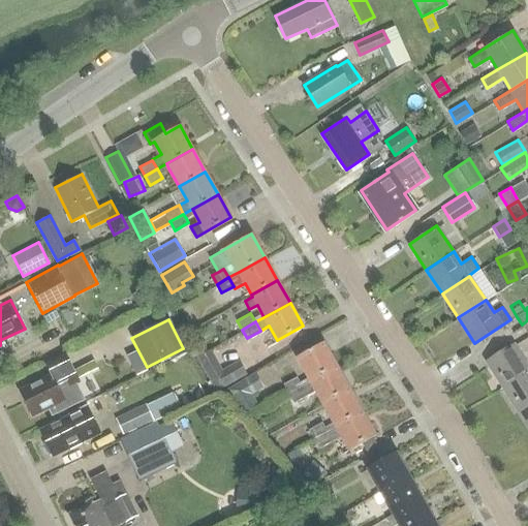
[(337,366),(323,342),(298,357),(310,380),(337,366)]
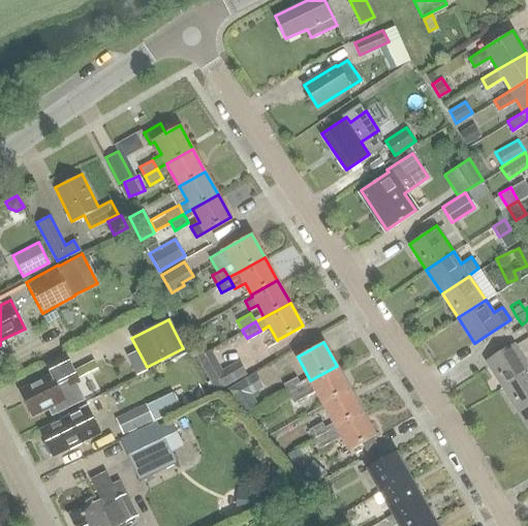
[(527,368),(527,366),(514,343),(486,361),(501,385),(527,368)]
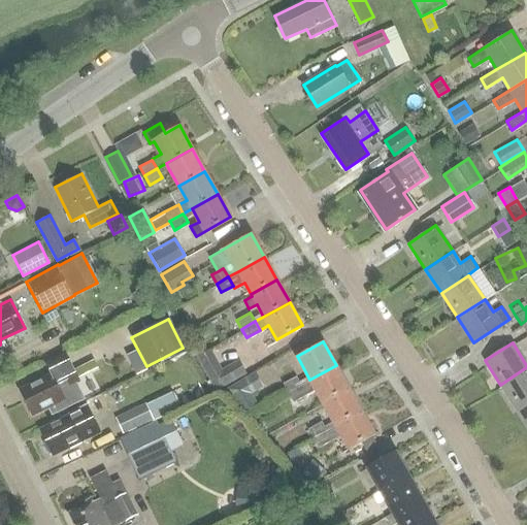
[(216,389),(245,371),(237,358),(222,367),(209,348),(196,356),(216,389)]
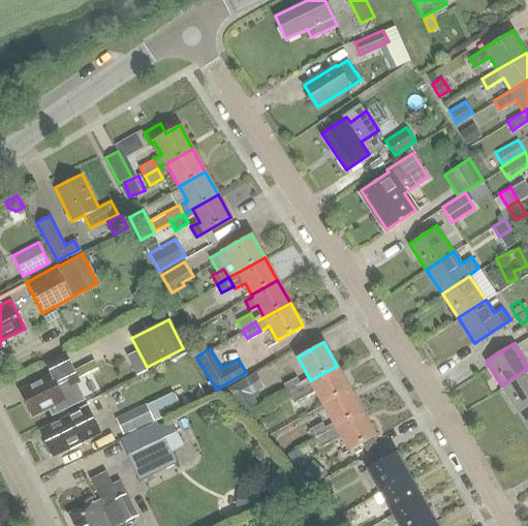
[(52,373),(34,382),(35,384),(21,392),(32,413),(47,406),(52,415),(85,399),(76,382),(79,381),(64,353),(45,363),(52,373)]
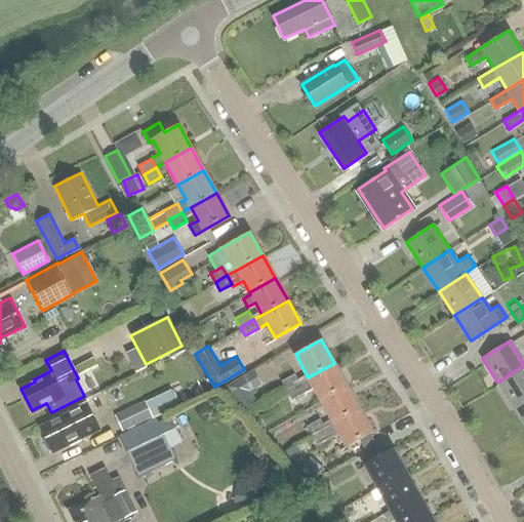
[(82,361),(86,367),(96,362),(93,356),(82,361)]
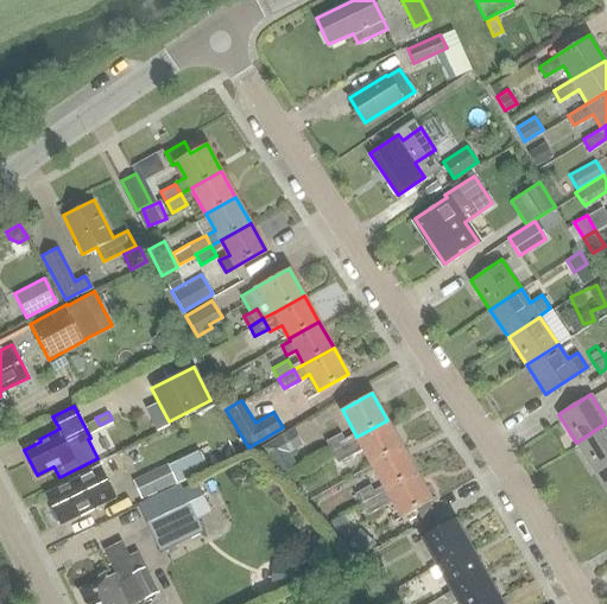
[(371,462),(372,463),(402,446),(387,420),(356,437),(347,443),(353,452),(362,447),(371,462)]
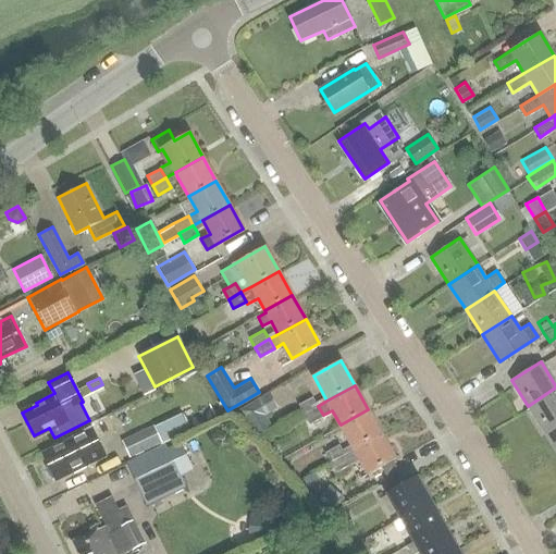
[(555,388),(528,406),(544,433),(555,425),(555,388)]
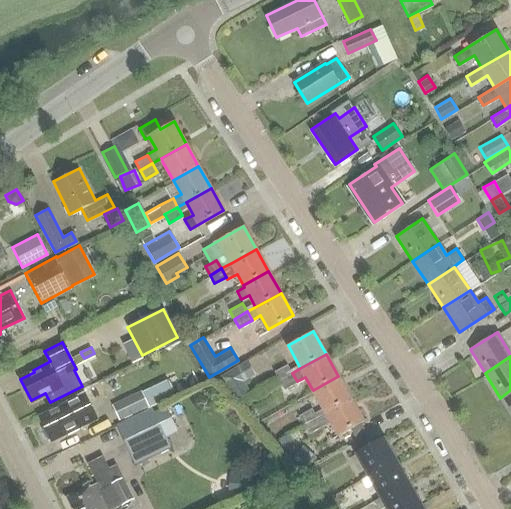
[(220,375),(229,389),(254,374),(245,360),(220,375)]
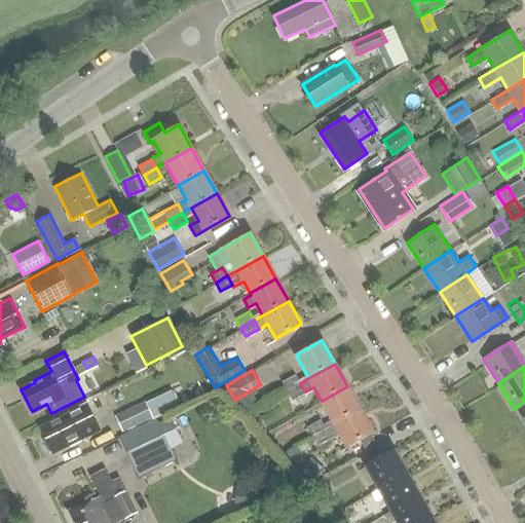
[(300,383),(295,374),(282,381),(287,390),(300,383)]
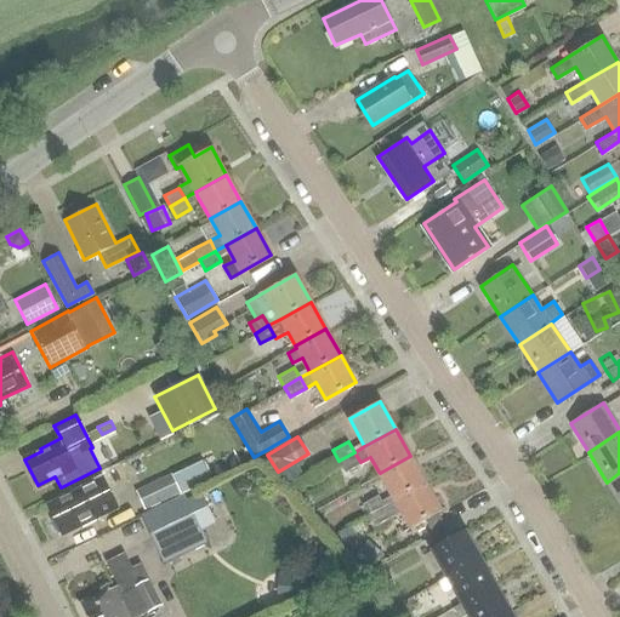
[(360,462),(354,452),(339,461),(345,472),(360,462)]
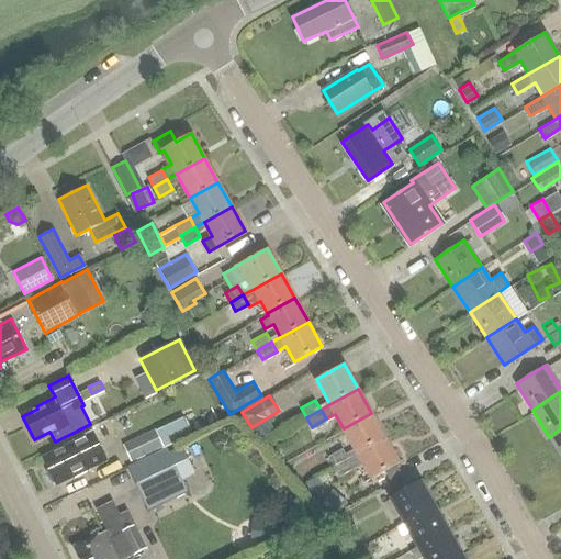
[(182,413),(171,418),(179,435),(190,429),(182,413)]
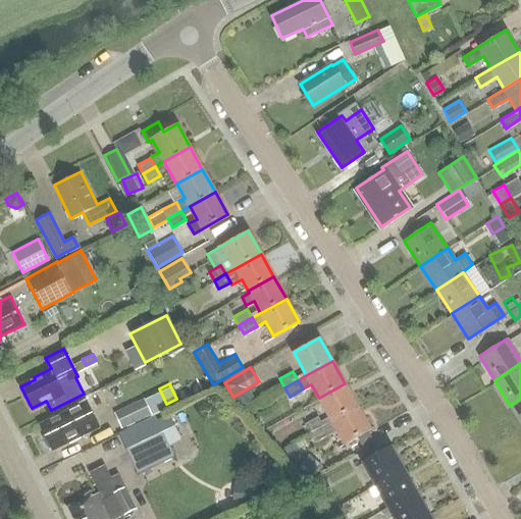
[(357,405),(345,383),(319,398),(319,399),(331,420),(357,405)]
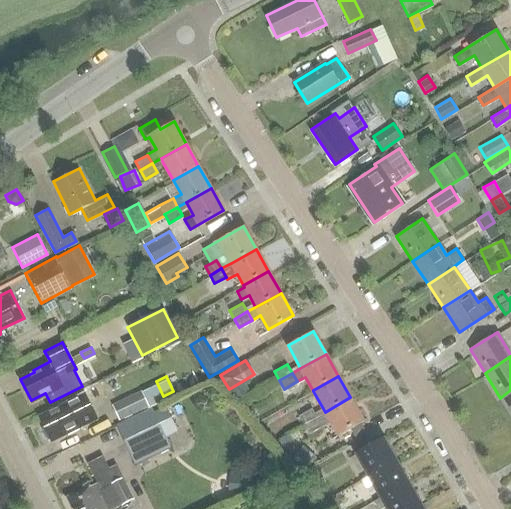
[(111,403),(118,418),(147,404),(140,389),(111,403)]
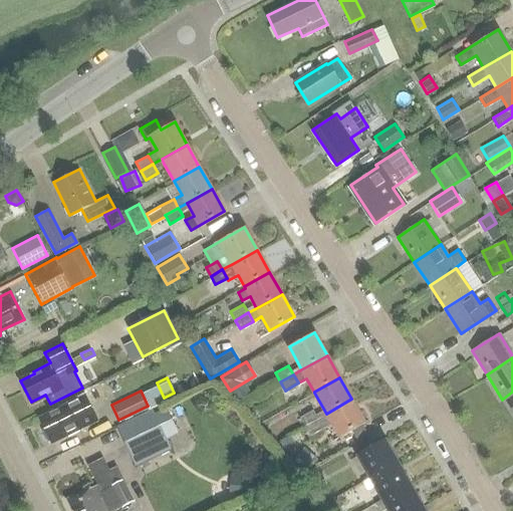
[(512,392),(502,400),(512,417),(512,392)]
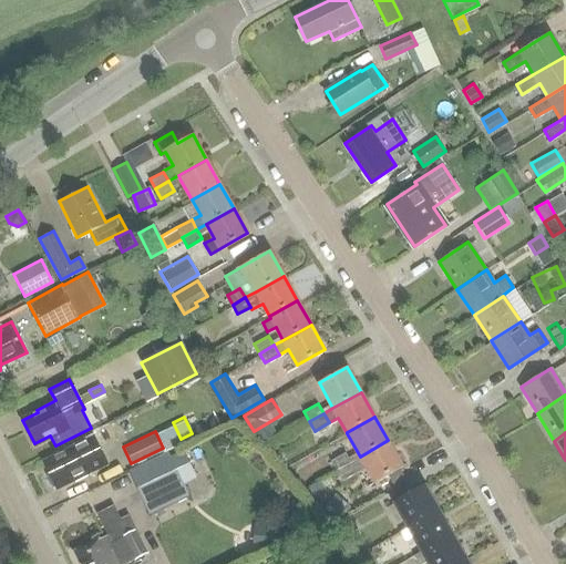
[(62,452),(43,462),(49,473),(48,477),(50,482),(54,483),(55,486),(71,479),(72,481),(89,472),(106,464),(100,451),(92,434),(61,450),(62,452)]
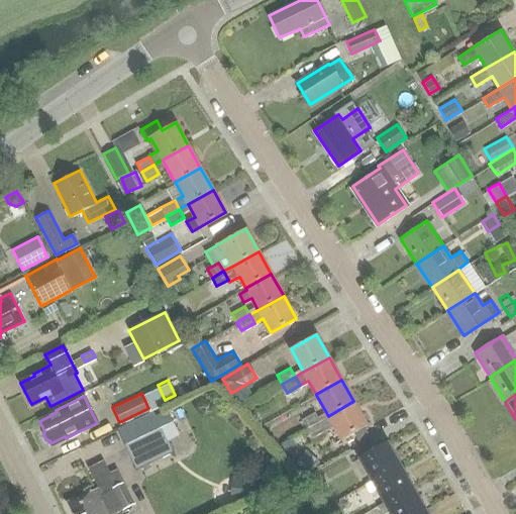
[(324,429),(333,425),(340,438),(367,424),(353,401),(328,416),(319,420),(324,429)]
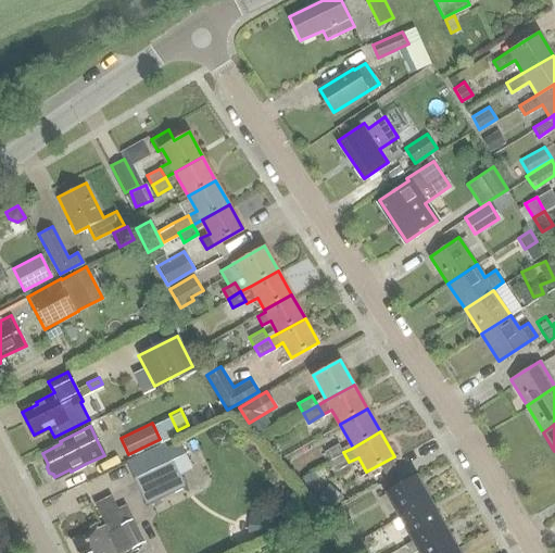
[(125,461),(146,503),(185,485),(178,473),(192,466),(178,439),(165,445),(164,442),(125,461)]
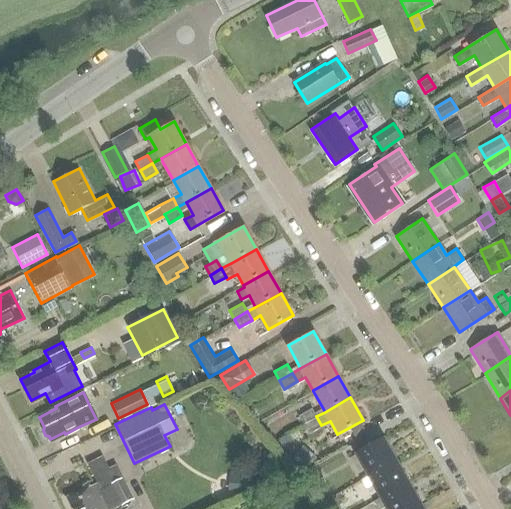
[(314,413),(312,408),(299,415),(304,423),(316,416),(314,413)]
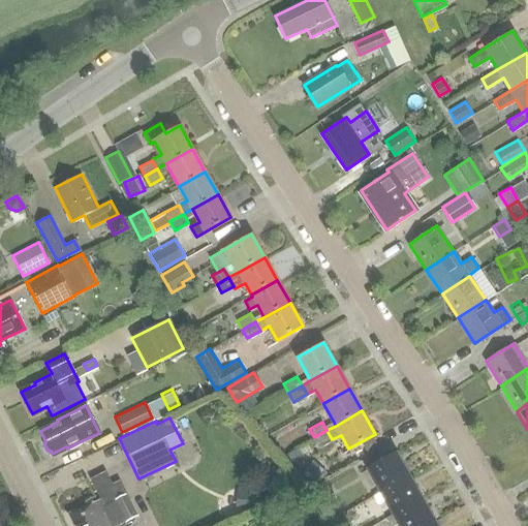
[(327,430),(314,437),(315,439),(319,446),(332,439),(327,430)]
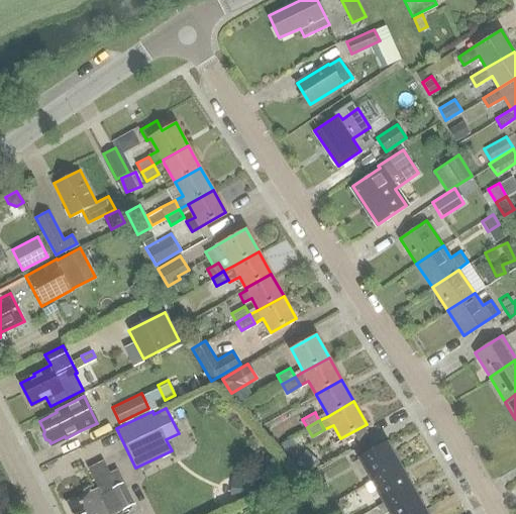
[(280,442),(285,450),(295,444),(290,436),(280,442)]
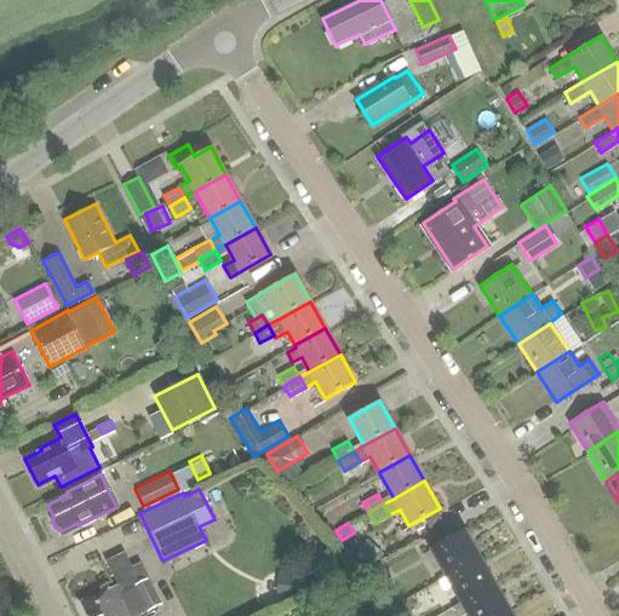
[(429,547),(445,575),(480,556),(464,528),(429,547)]
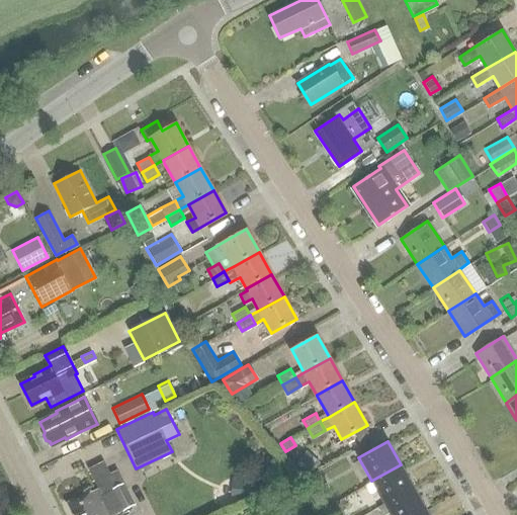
[(306,450),(295,461),(308,473),(318,461),(306,450)]
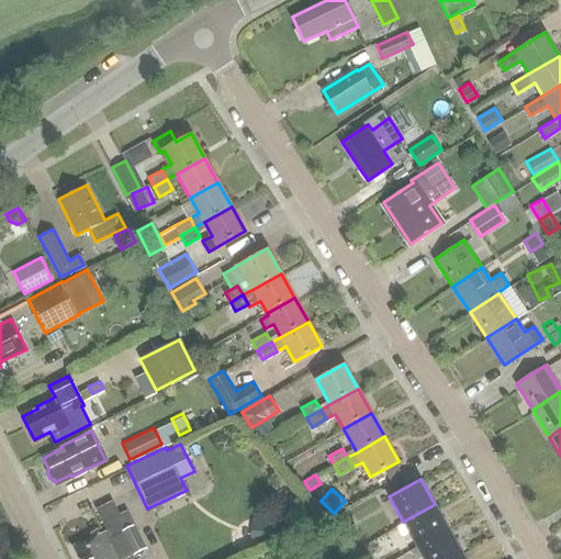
[(435,504),(403,522),(416,546),(448,528),(435,504)]
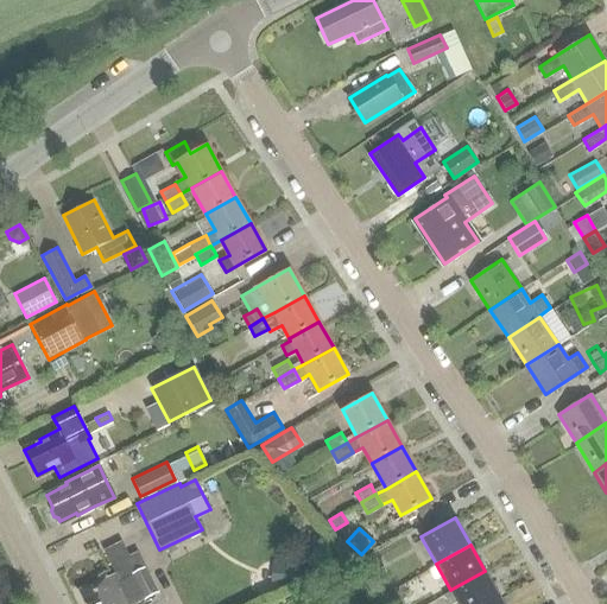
[(286,560),(272,559),(271,579),(285,580),(286,560)]
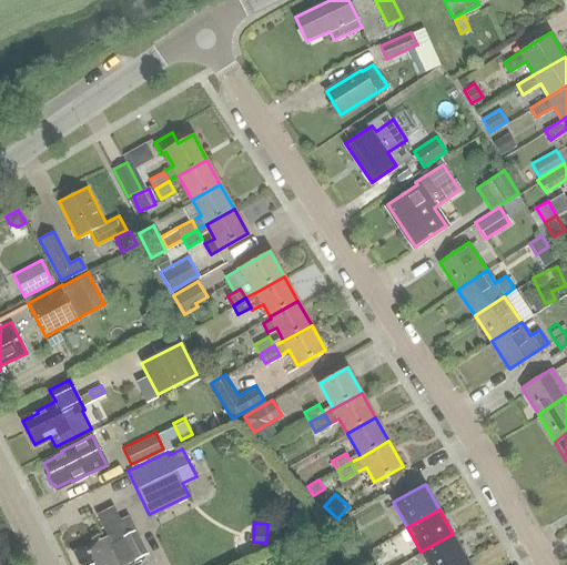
[(347,534),(357,555),(368,550),(358,528),(347,534)]
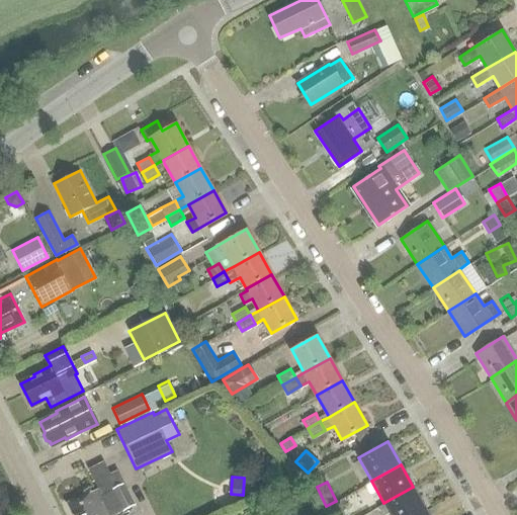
[(113,514),(135,503),(123,483),(103,494),(99,487),(89,492),(68,503),(74,514),(113,514)]
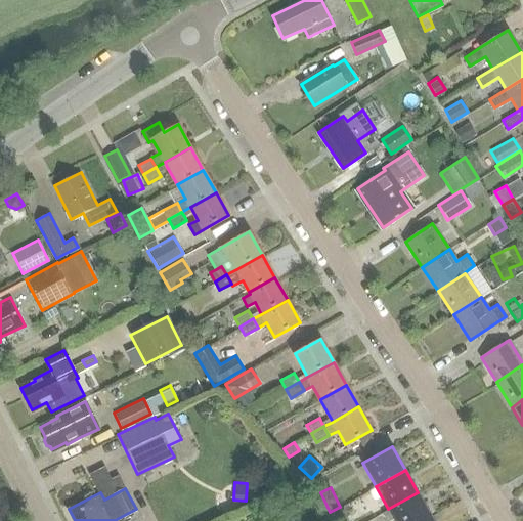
[(386,520),(393,518),(394,520),(419,520),(430,515),(418,492),(388,509),(381,513),(385,520),(386,520)]
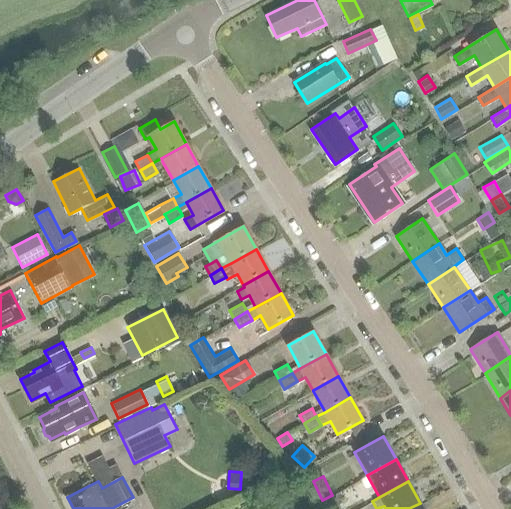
[(326,508),(338,508),(332,495),(322,500),(326,508)]
